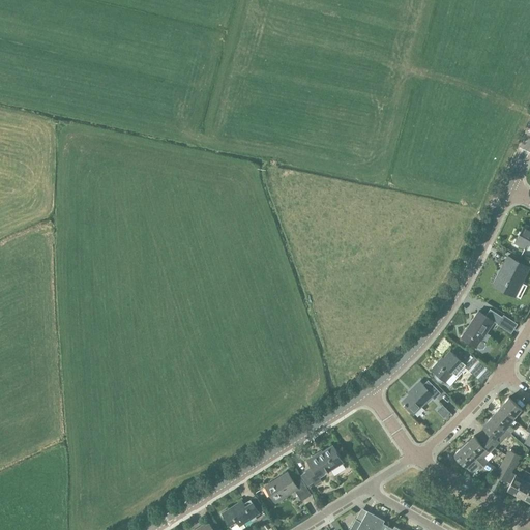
[(529,226),(525,224),(514,243),(523,247),(526,242),(529,244),(529,226)]
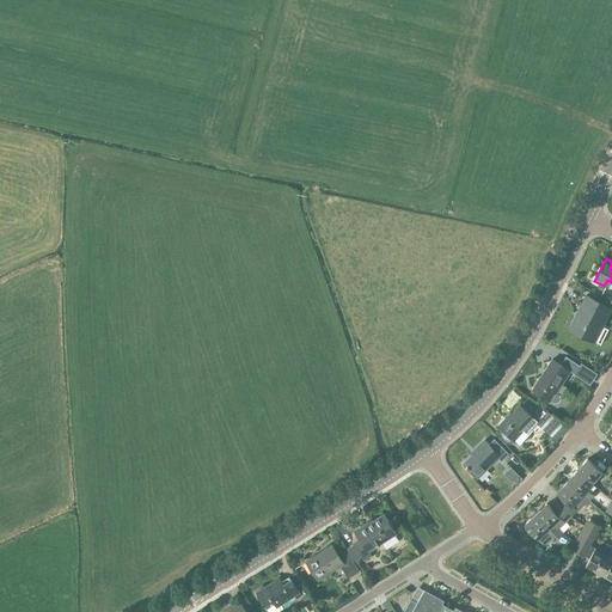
[(594,342),(611,308),(587,297),(570,330),(594,342)]
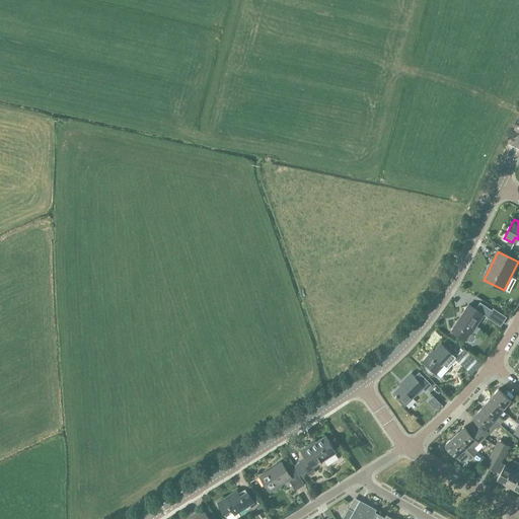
[(471,334),(484,314),(488,317),(492,310),(479,303),(475,310),(468,305),(452,330),(467,341),(467,340),(470,342),(473,342),(475,339),(474,336),(471,334)]
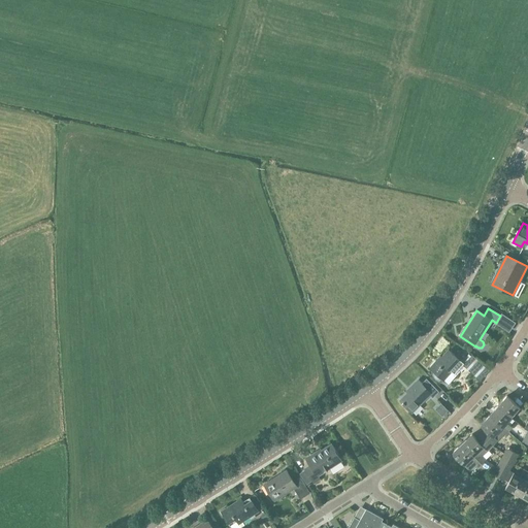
[(455,355),(449,350),(437,362),(435,361),(430,367),(434,371),(432,374),(433,375),(434,377),(435,378),(436,380),(439,382),(442,378),(443,380),(452,370),(454,372),(467,358),(459,351),(455,355)]
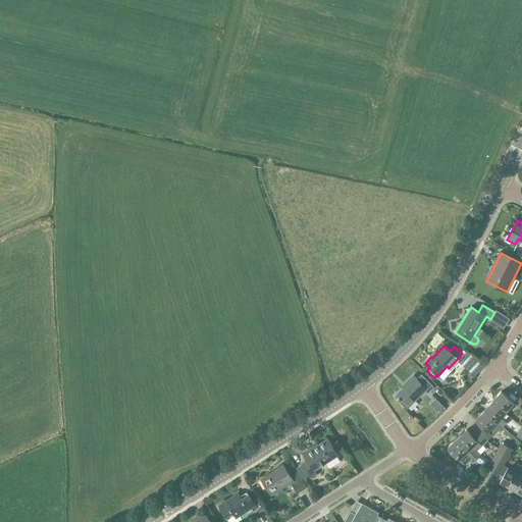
[(414,377),(396,396),(398,398),(397,399),(399,401),(400,400),(407,408),(424,390),(427,394),(433,387),(421,375),(416,379),(414,377)]
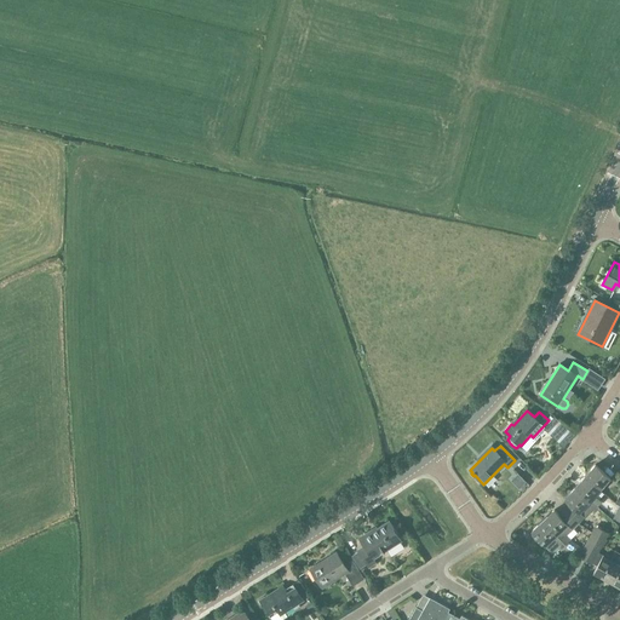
[(585,476),(601,489),(610,478),(596,465),(585,476)]
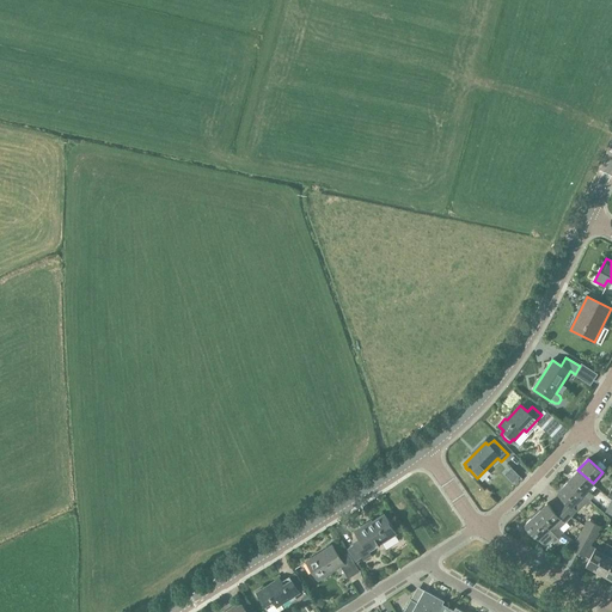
[(593,483),(577,470),(568,482),(588,500),(589,501),(594,495),(587,489),(593,483)]
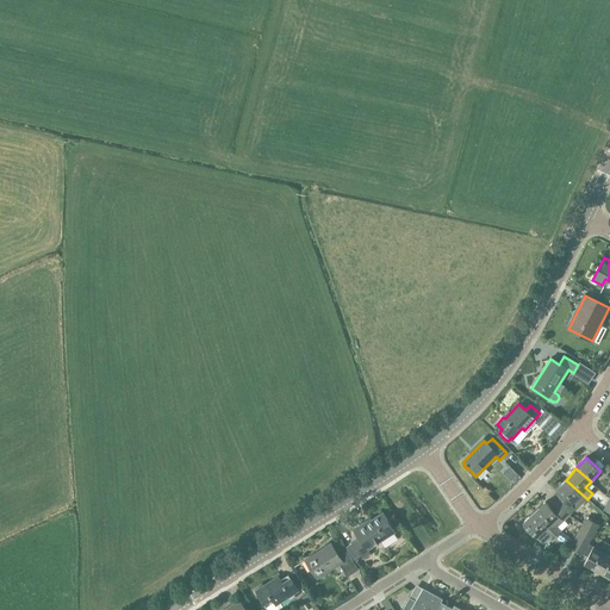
[(555,491),(561,496),(555,500),(570,515),(586,498),(566,480),(555,491)]
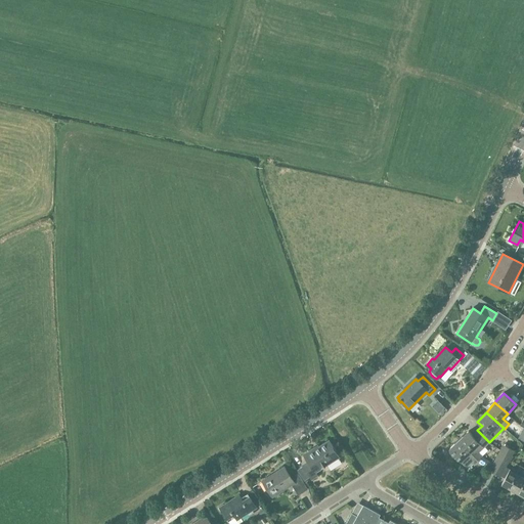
[(477,430),(473,435),(469,431),(459,440),(479,461),(483,456),(479,452),(484,447),(489,442),(477,430)]
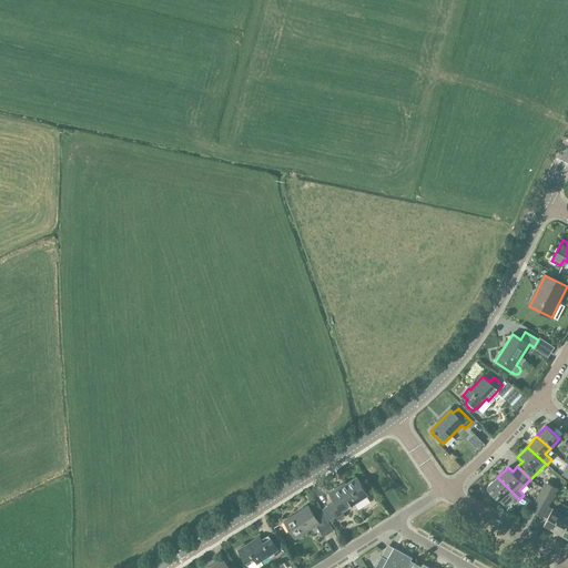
[(497,477),(487,487),(489,488),(487,490),(493,497),(495,495),(499,499),(505,495),(514,504),(519,499),(497,477)]
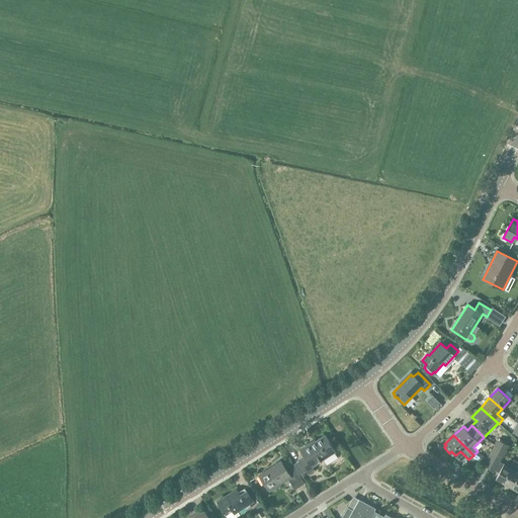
[(326,436),(312,444),(311,443),(300,450),(305,457),(299,460),(309,473),(314,470),(312,466),(335,452),(332,447),(332,446),(326,436)]
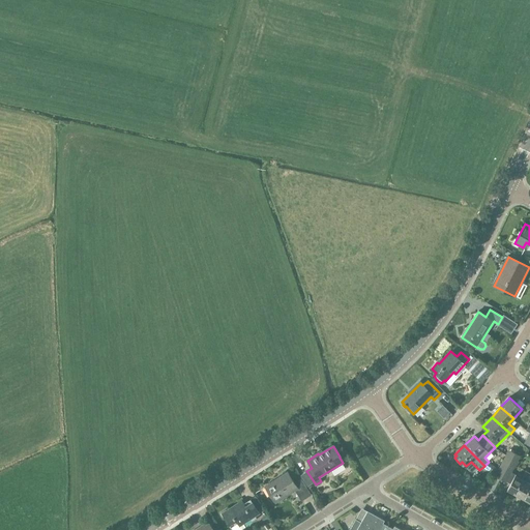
[(518,462),(521,457),(509,450),(506,455),(518,462)]
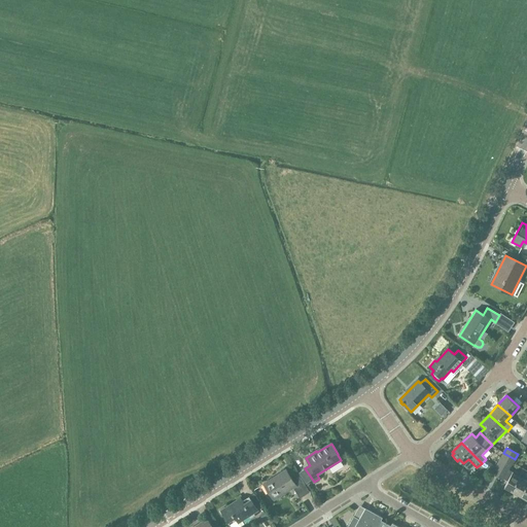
[(515,459),(503,453),(500,458),(506,461),(512,464),(515,459)]
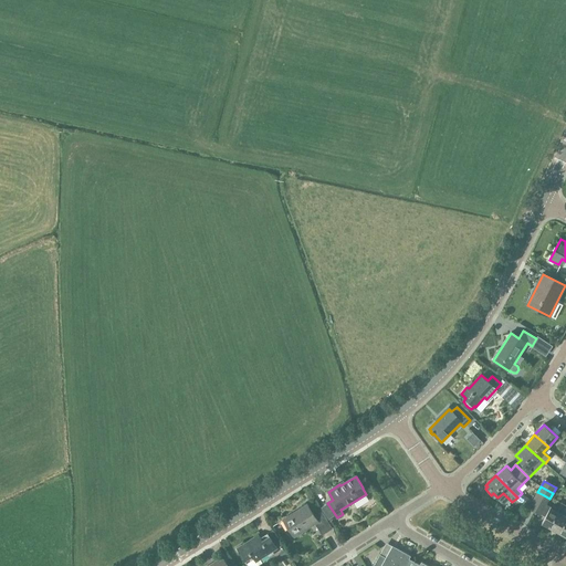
[(537,492),(531,504),(528,507),(535,511),(544,495),(537,492)]
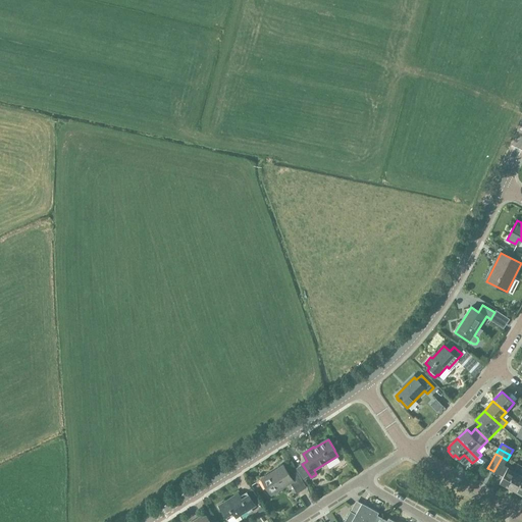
[(502,457),(493,471),(499,474),(504,465),(507,460),(502,457)]
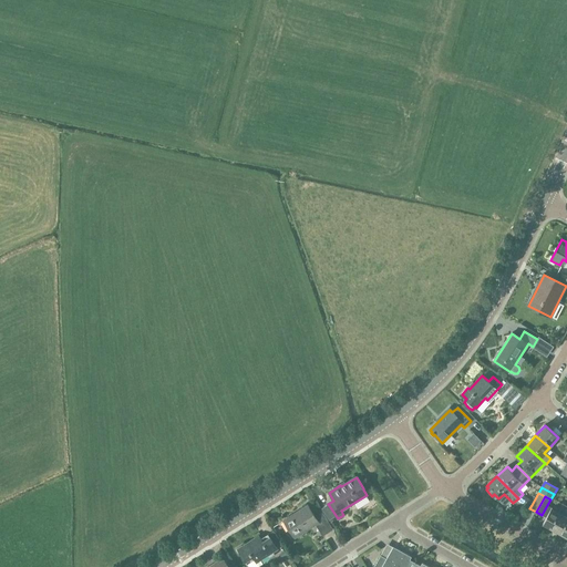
[(566,506),(563,504),(558,512),(547,505),(542,515),(546,517),(543,524),(550,528),(555,531),(566,509),(566,506)]
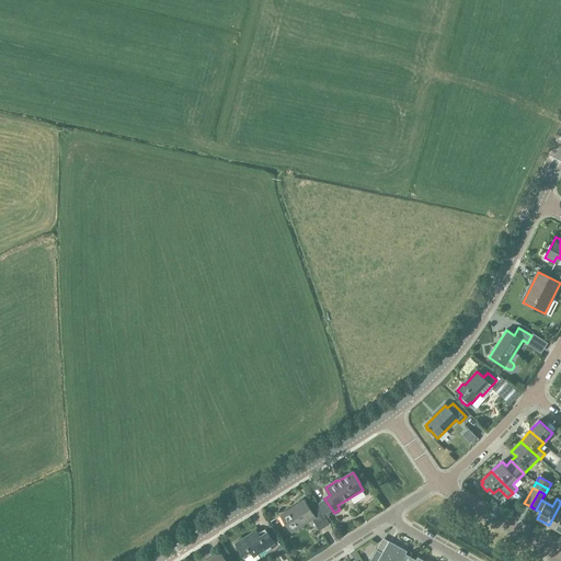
[(319,508),(316,511),(312,513),(305,501),(281,515),(292,533),(311,519),(319,530),(330,524),(319,508)]
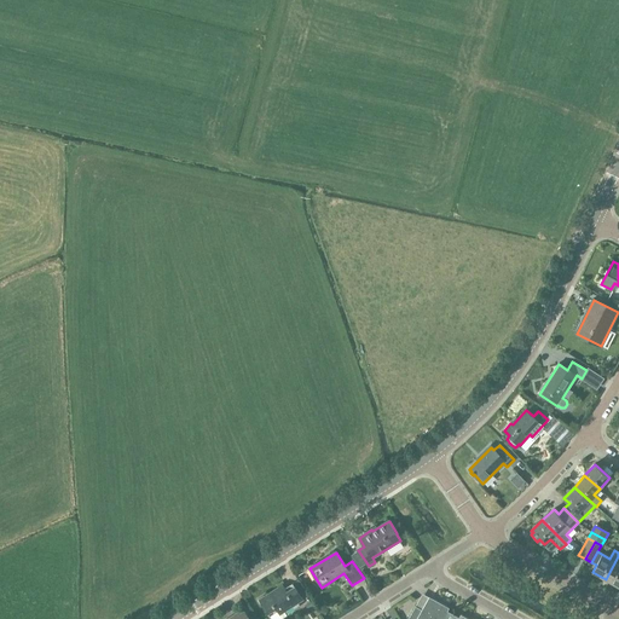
[(618,556),(606,579),(618,586),(618,556)]
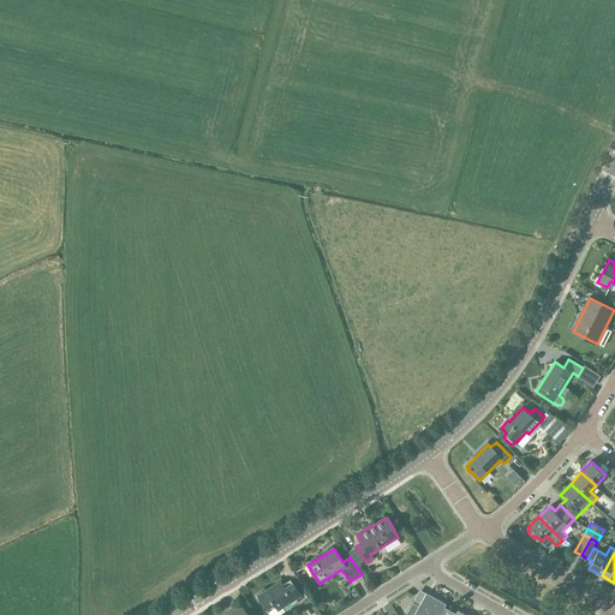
[(297,577),(291,580),(284,584),(282,581),(263,593),(257,596),(260,599),(268,613),(269,614),(280,614),(286,611),(282,607),(290,602),(292,605),(298,602),(296,598),(302,595),(299,592),(305,589),(297,577)]
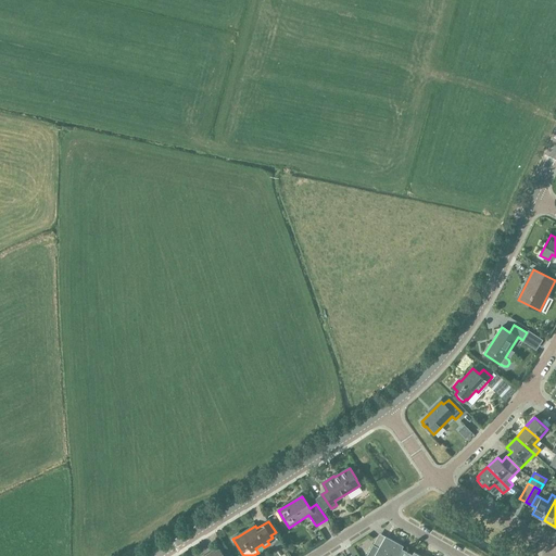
[(399,555),(400,554),(404,546),(389,539),(387,542),(384,541),(387,536),(386,536),(379,548),(374,545),(367,555),(399,555)]
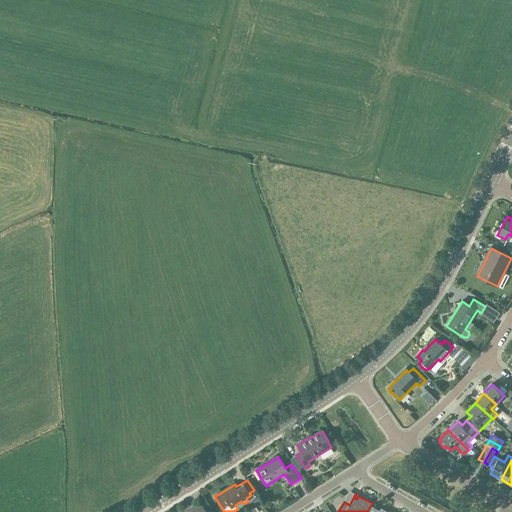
All buildings are outlined.
